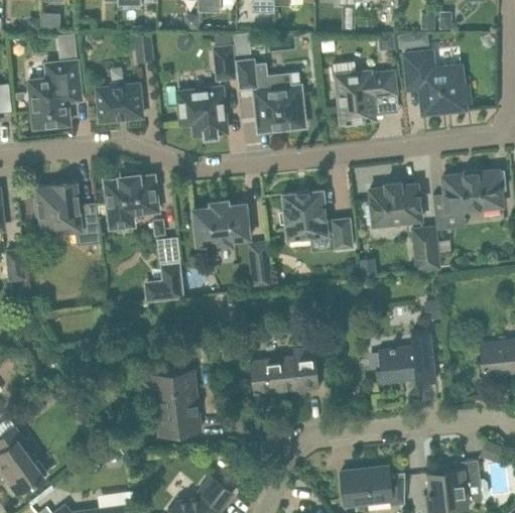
[(220,0),(197,0),(198,13),(220,13),(220,0)]
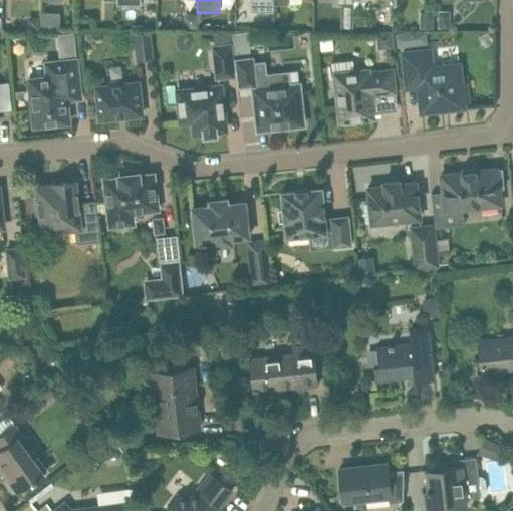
[(250,0),(250,13),(273,13),(273,6),(272,0),(250,0)]
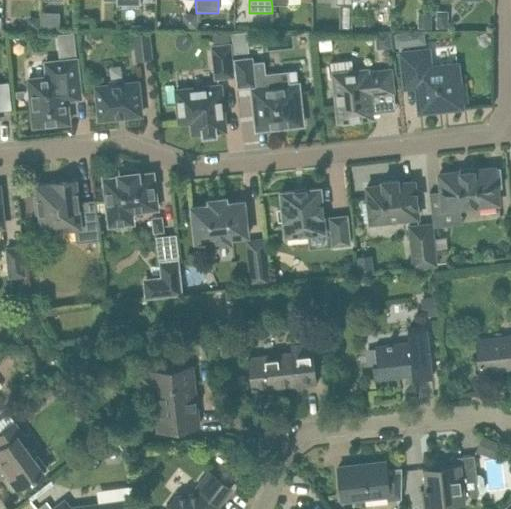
[(343,6),(343,15),(352,15),(352,11),(352,6),(343,6)]
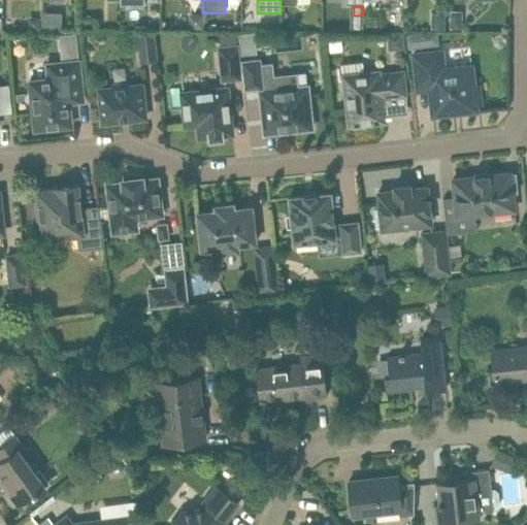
[(449,13),(449,31),(461,31),(462,13),(449,13)]
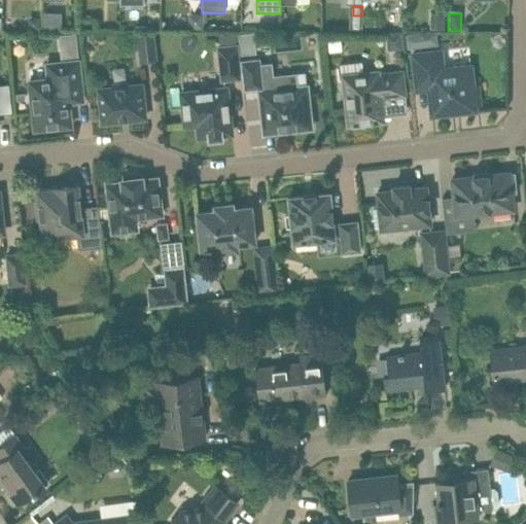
[(429,31),(444,31),(444,15),(429,15),(429,31)]
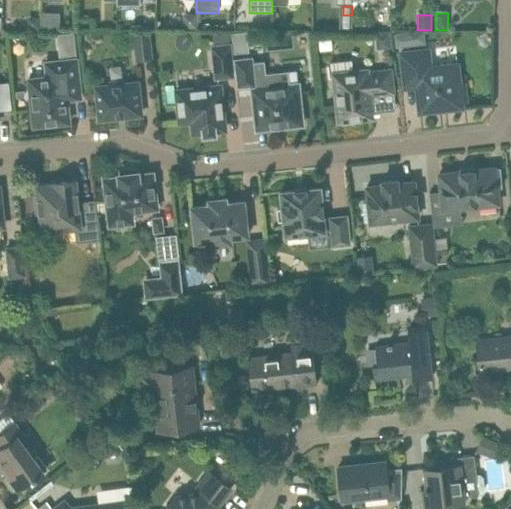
[(354,31),(370,31),(370,18),(355,18),(354,31)]
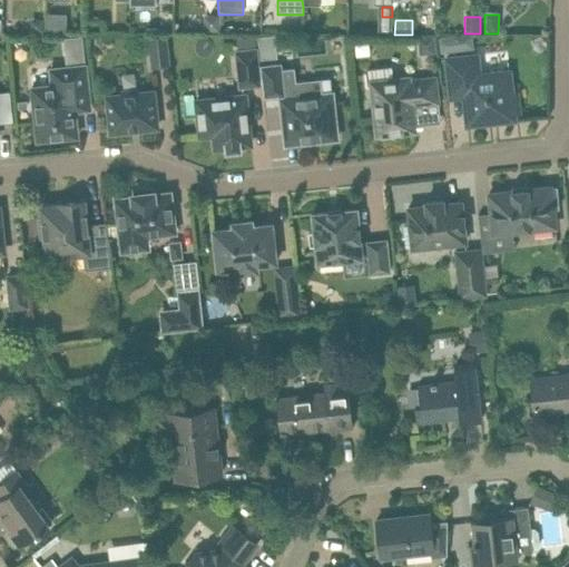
[(30,35),(43,35),(43,21),(30,21),(30,35)]
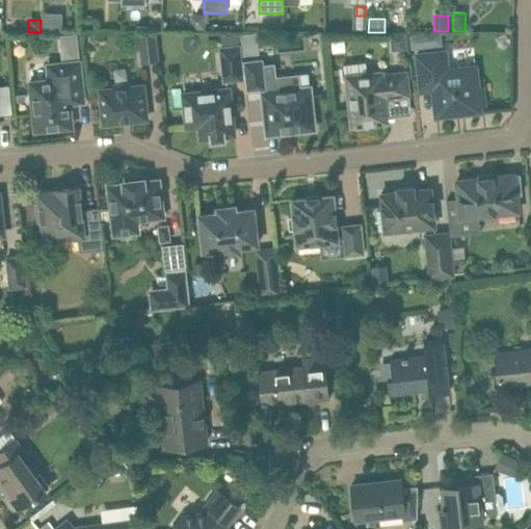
[(67,45),(73,49),(80,48),(79,34),(65,36),(67,45)]
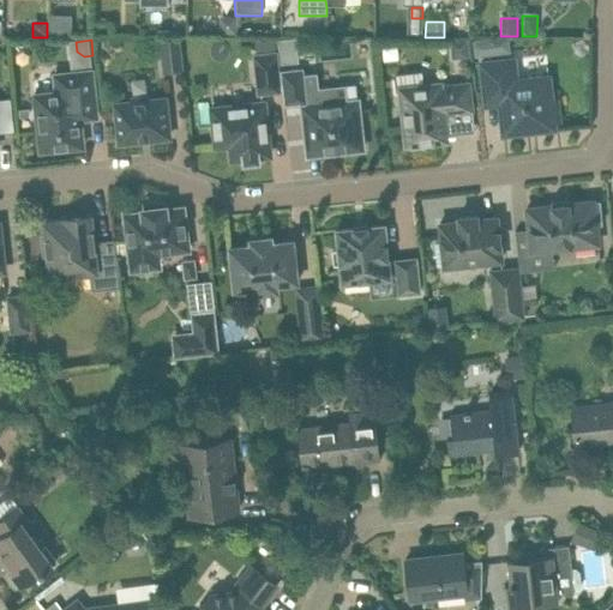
[(277,41),(280,67),(298,65),(294,40),(277,41)]
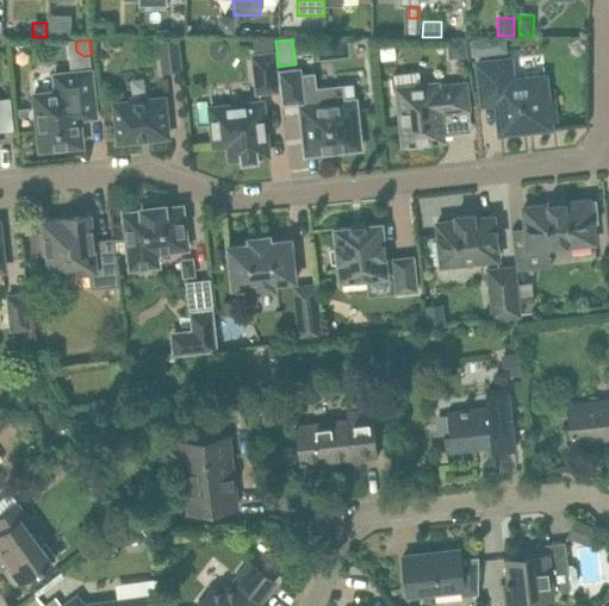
[(160,42),(163,73),(179,72),(175,41),(160,42)]
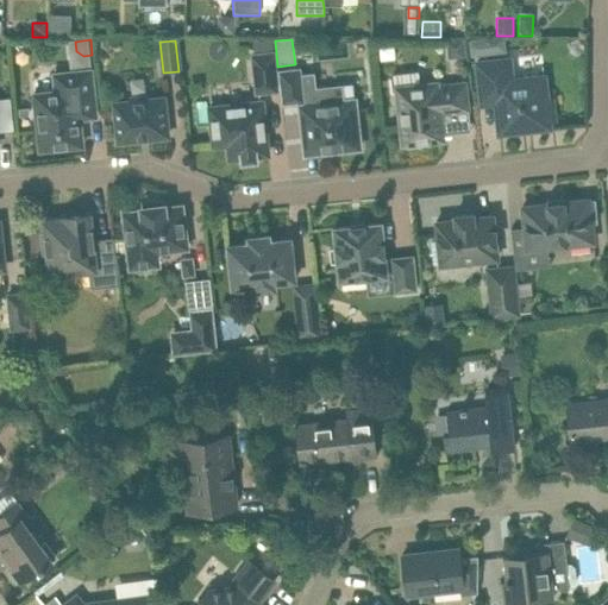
[(446,45),(447,62),(465,60),(463,43),(446,45)]
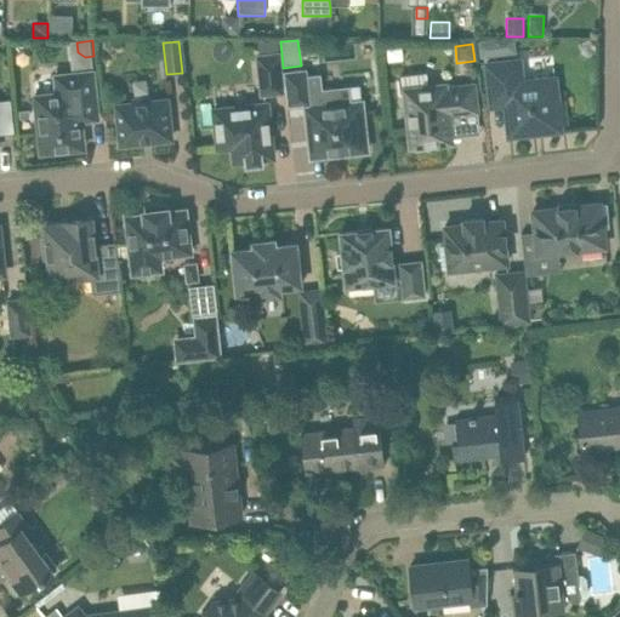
[(259,93),(284,91),(283,74),(280,53),(254,56),(259,93)]
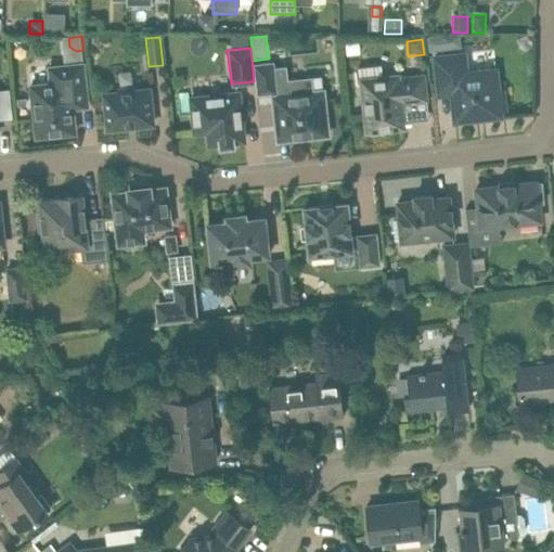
[(451,97),(454,124),(501,119),(500,114),(504,113),(502,92),(498,93),(495,72),(466,75),(464,56),(434,60),(438,98),(451,97)]
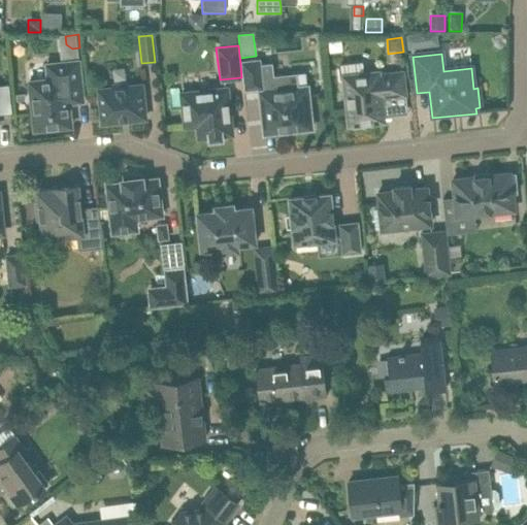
[(240,63),(241,77),(243,93),(261,91),(263,104),(261,107),(262,116),(264,136),(313,131),(307,88),(284,91),(283,77),(273,77),(272,65),(261,66),(260,61),(240,63)]
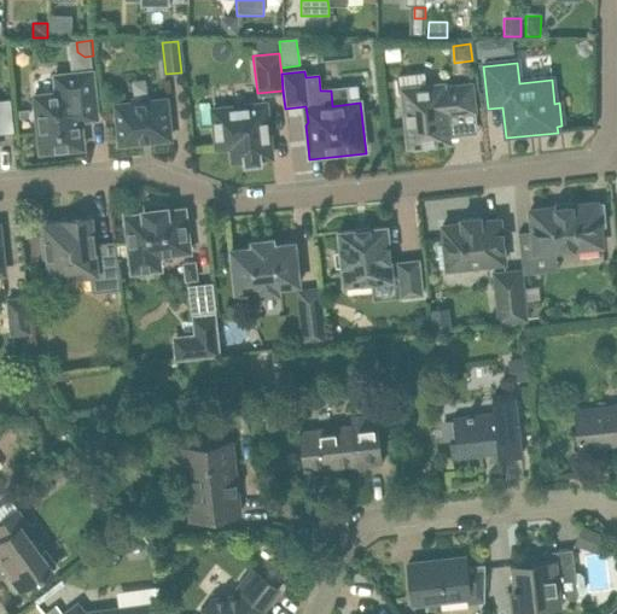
[(54,77),(57,100),(35,103),(38,135),(42,134),(45,155),(83,150),(81,123),(98,121),(92,74),(54,77)]
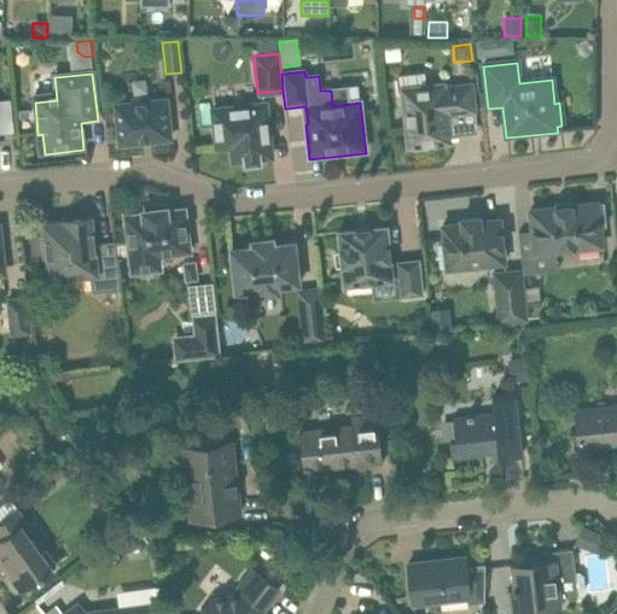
[(402,97),(408,150),(449,145),(446,116),(454,115),(457,116),(475,115),(472,87),(443,89),(443,87),(423,89),(423,94),(402,97)]
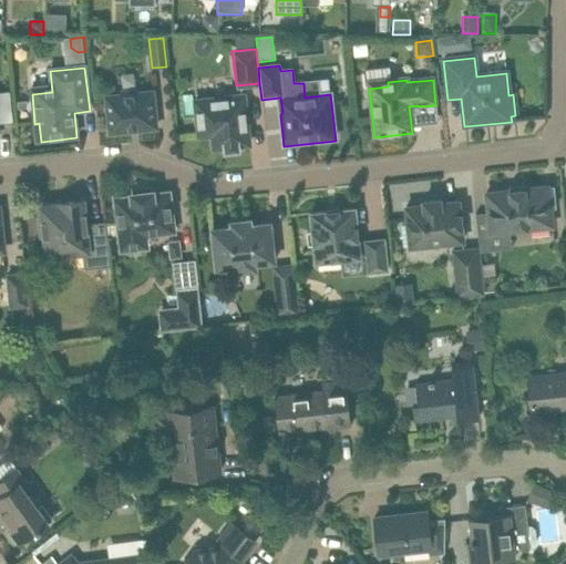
[(105,99),(110,134),(156,130),(152,93),(137,95),(136,91),(120,93),(120,98),(105,99)]
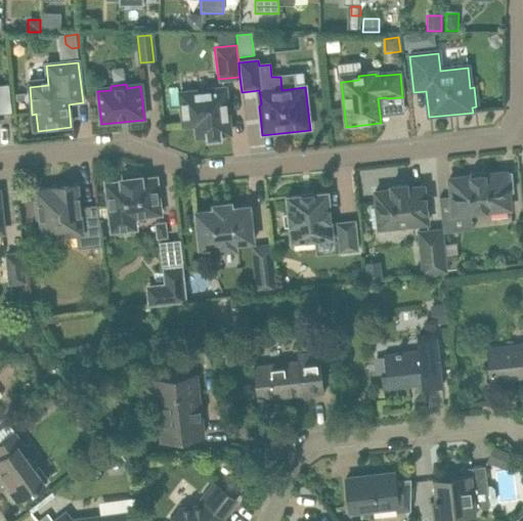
[(220,136),(230,135),(225,90),(180,94),(183,127),(197,126),(198,138),(207,137),(208,141),(220,139),(220,136)]
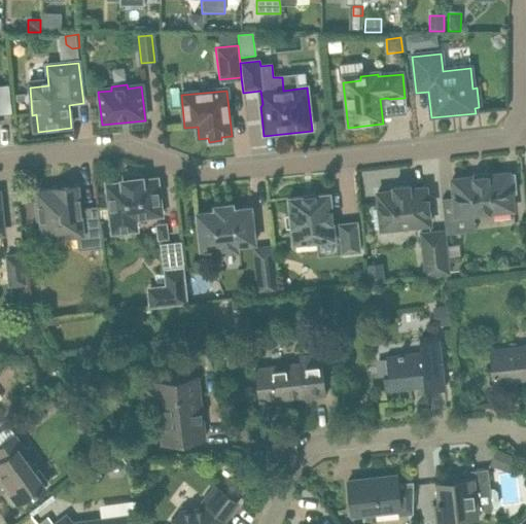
[(452,181),(456,218),(513,212),(509,175),(452,181)]
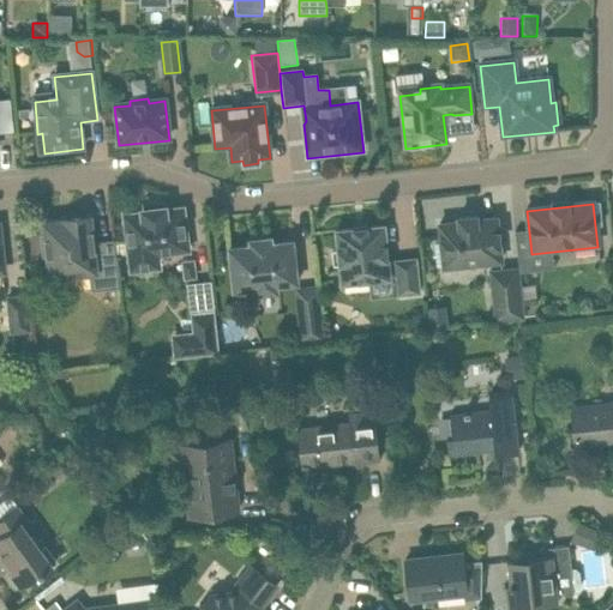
[(126,225),(131,259),(133,276),(161,272),(158,254),(186,252),(182,222),(172,212),(166,213),(166,209),(142,212),(142,216),(132,217),(126,225)]
